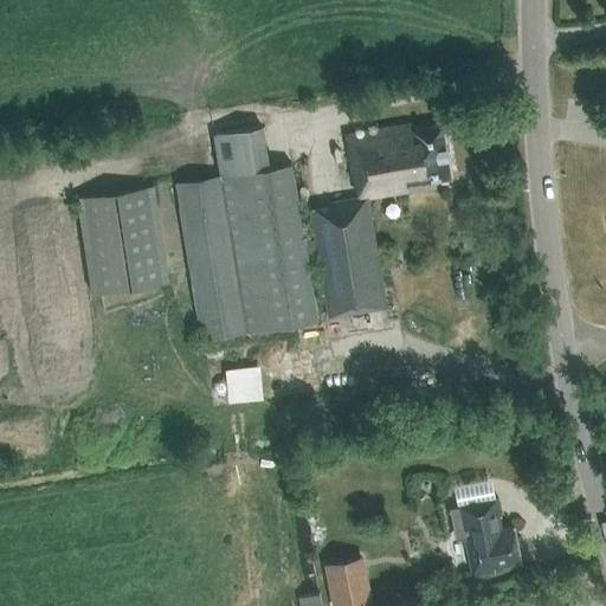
[(212,134),(219,176),(173,185),(200,340),(315,320),(304,257),(317,255),(328,317),(385,308),(367,198),(404,191),(403,184),(449,176),(439,126),(411,130),(410,124),(345,135),(353,181),(356,180),(359,197),(327,202),(327,205),(310,208),(315,240),(303,242),(290,165),(266,169),(259,126),(212,134)]
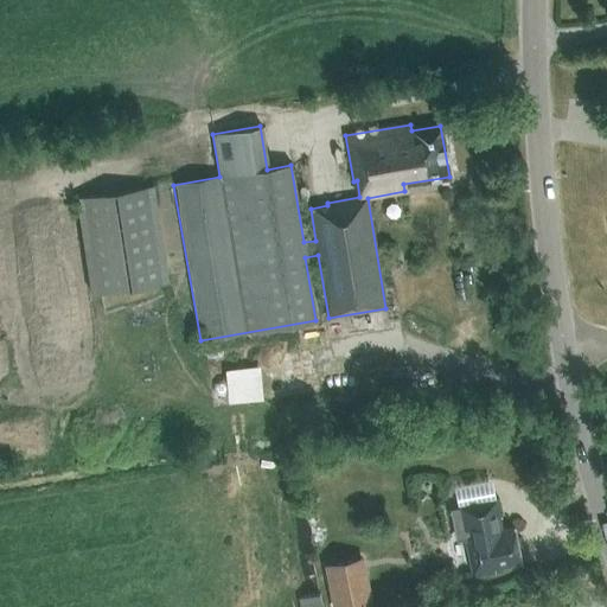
[(93,295),(113,292),(166,282),(149,189),(76,202),(93,295)]
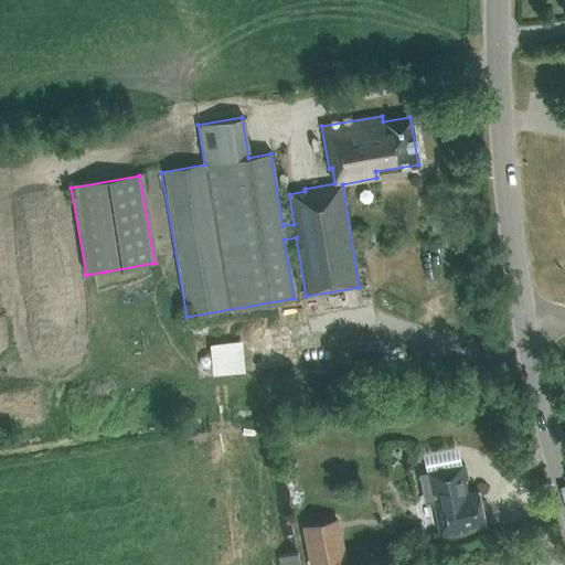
[(245,372),(242,341),(209,343),(211,375),(245,372)]
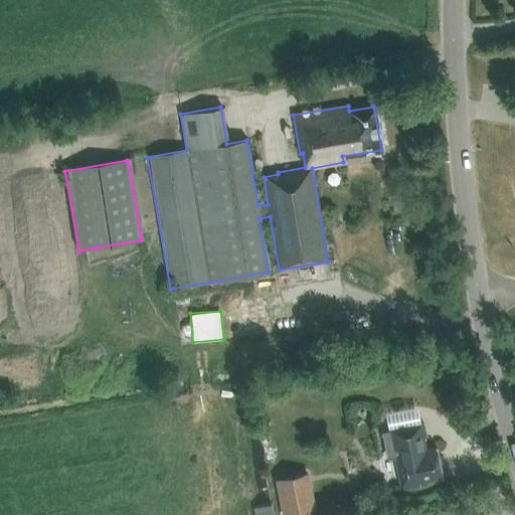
[(384,452),(390,451),(397,488),(416,484),(415,481),(439,476),(434,446),(422,448),(418,422),(386,427),(387,430),(380,431),(384,452)]
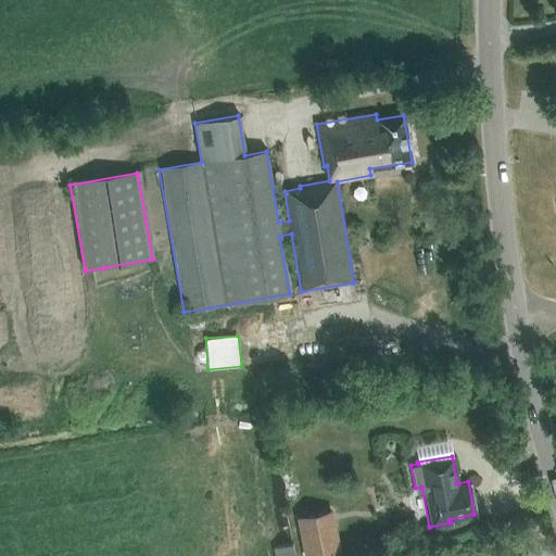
[(310,555),(331,552),(324,512),(298,516),(304,555),(310,555)]
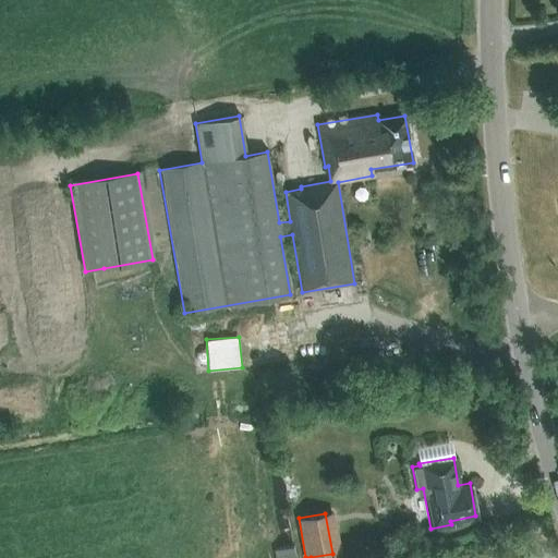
[(295,557),(294,545),(275,548),(276,557),(295,557)]
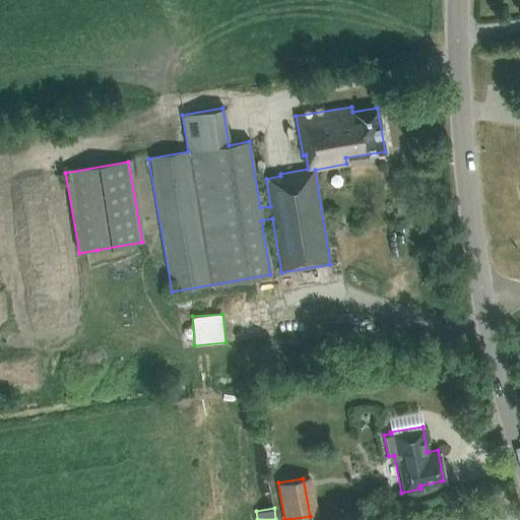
All buildings are outlined.
